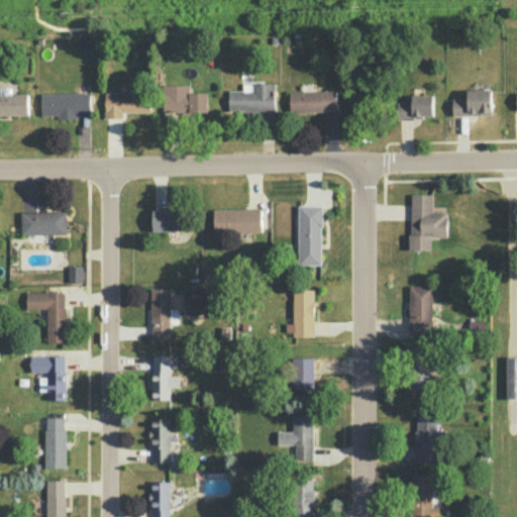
[(274,82),(242,83),(242,90),(228,90),(228,110),(275,110),(274,82)]
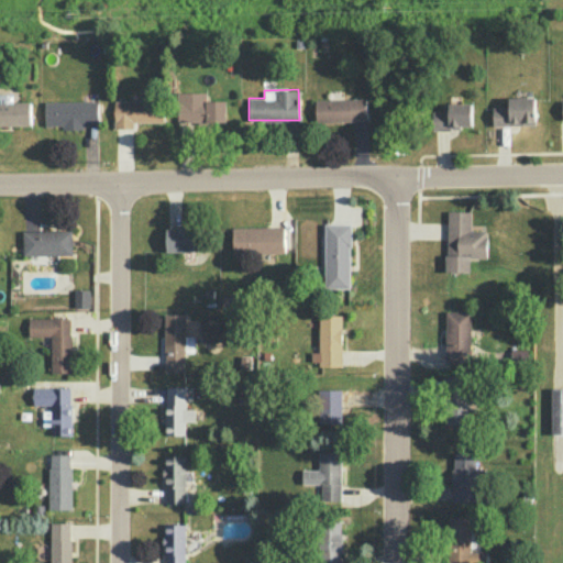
[(30,101),(6,102),(6,92),(0,92),(0,124),(31,124),(30,101)]
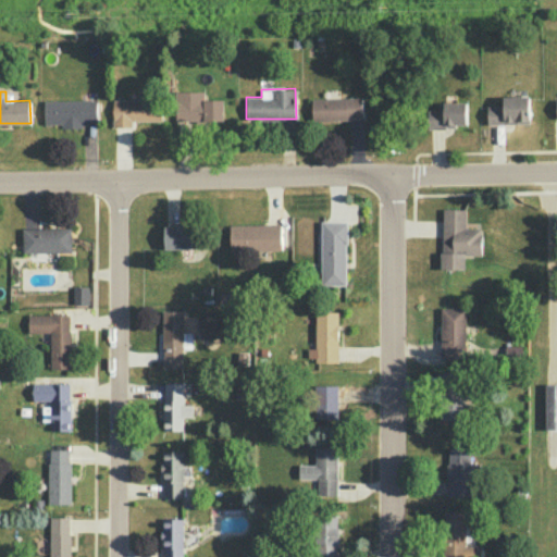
[(177,91),(205,91),(206,99),(223,99),(223,123),(198,124),(198,121),(177,120),(177,91)]
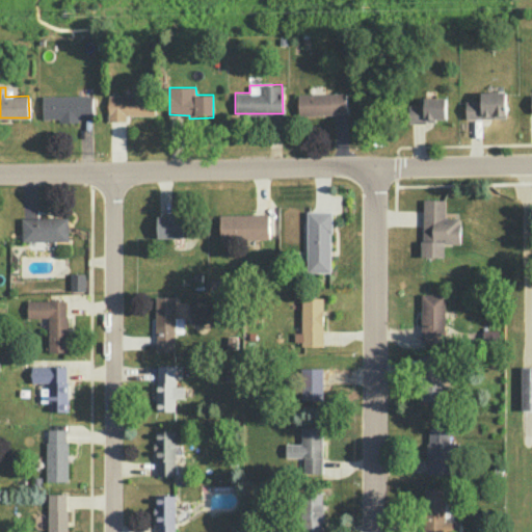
[(505,90),(481,91),(481,101),(466,101),(467,118),(507,118),(505,90)]
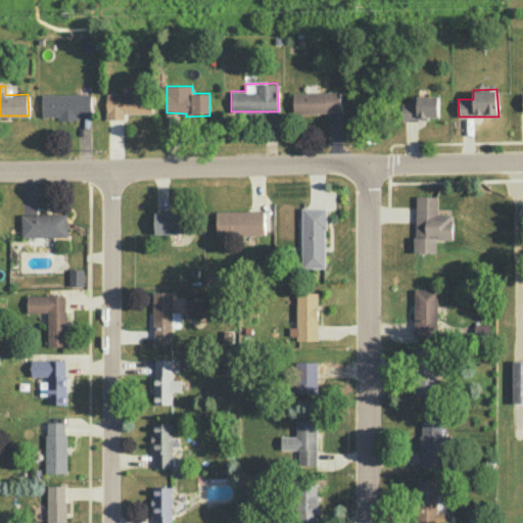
[(292,92),(338,90),(339,109),(327,110),(327,113),(293,114),(292,92)]
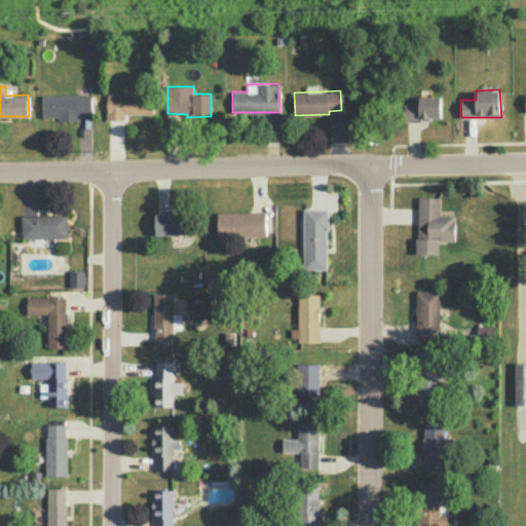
[(107,94),(153,94),(153,114),(124,114),(124,118),(107,120),(107,94)]
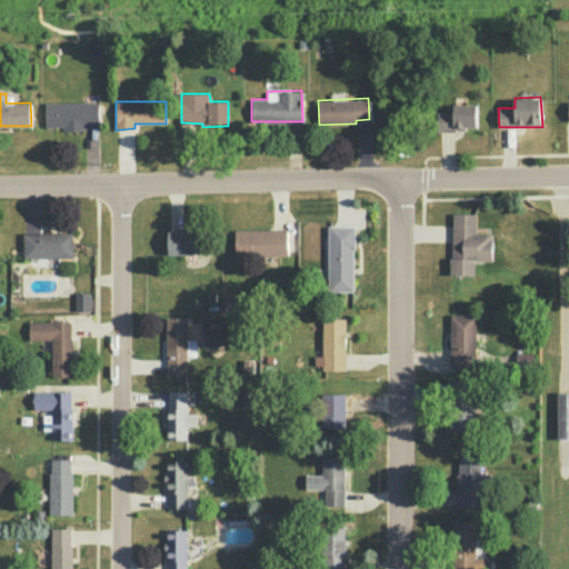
[(98,102),(46,102),(46,127),(63,126),(63,130),(85,129),(85,126),(99,126),(98,102)]
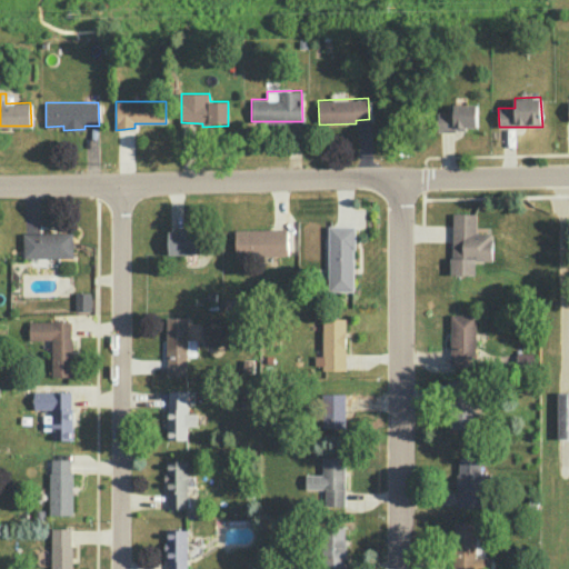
[(477,105),(449,105),(449,112),(437,112),(438,131),(456,131),(456,129),(466,129),(466,127),(477,127),(477,105)]
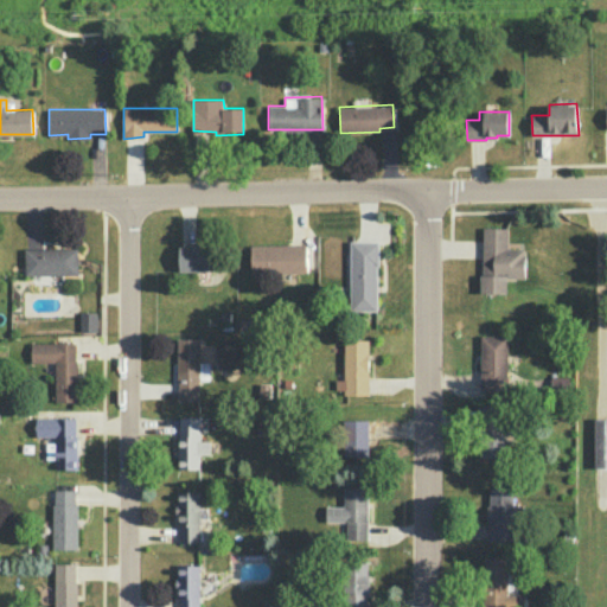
[(483,228),(508,228),(508,248),(524,249),(525,278),(508,278),(506,293),(480,293),(480,275),(483,275),(483,228)]
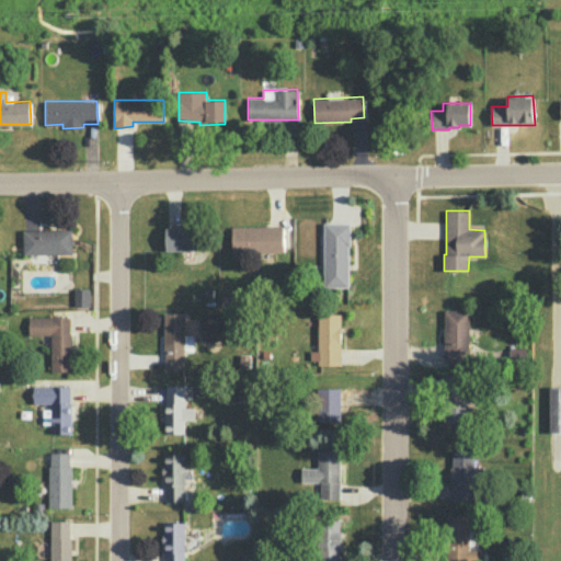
[(323,222),(350,222),(350,244),(347,244),(347,287),(323,287),(323,222)]
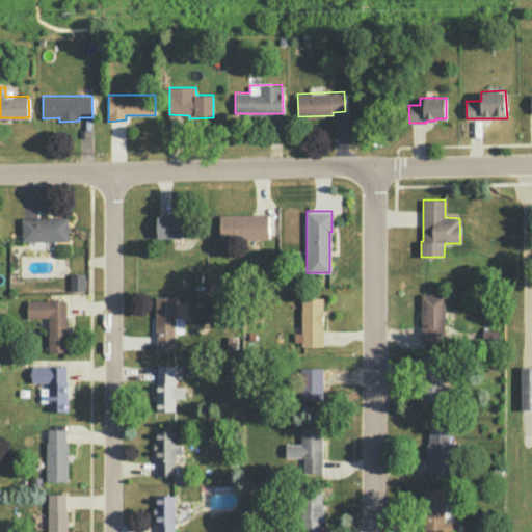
[(219,214),(267,213),(268,239),(219,239),(219,214)]
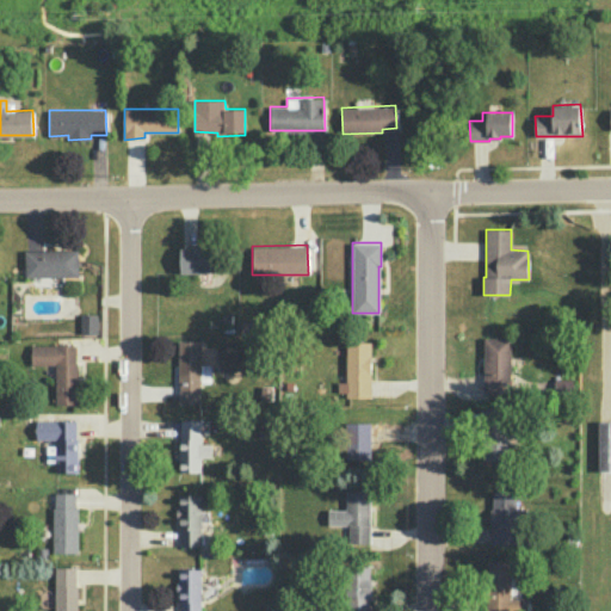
[(180,247),(180,272),(210,272),(210,246),(180,247)]
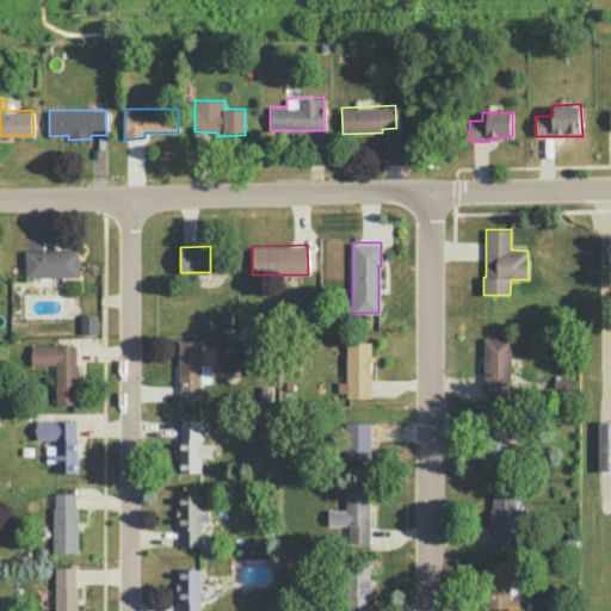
[(24,251),(78,248),(78,275),(25,277),(24,251)]
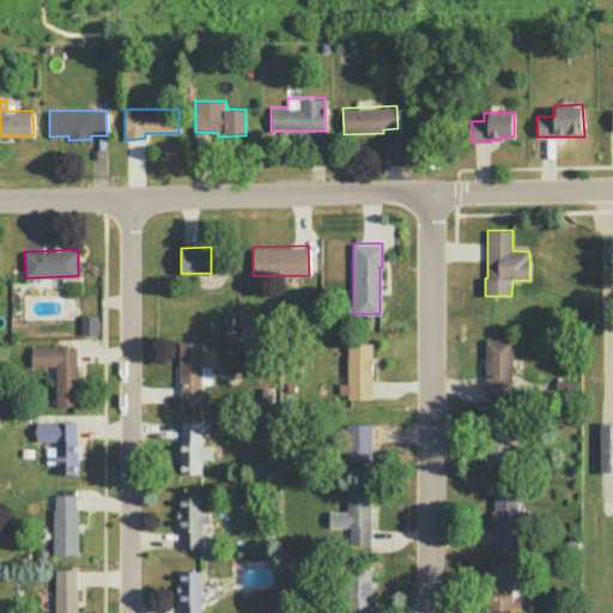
[(97,315),(82,315),(80,334),(97,335),(97,315)]
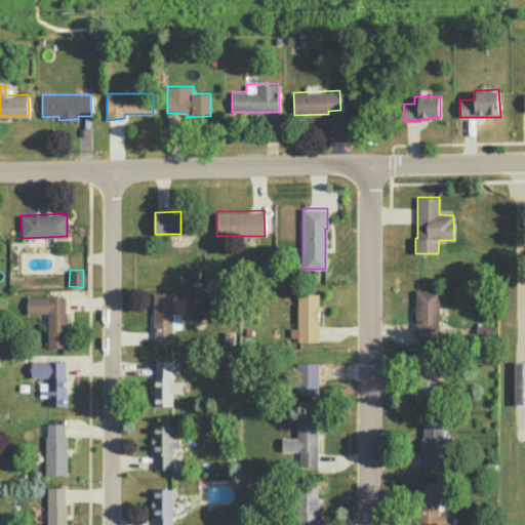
[(415,290),(439,290),(439,338),(414,337),(415,290)]
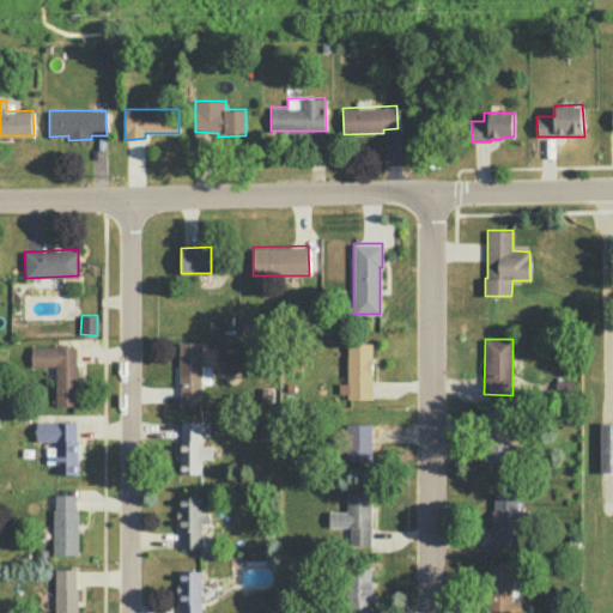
[(201,341),(201,402),(180,404),(181,383),(178,384),(178,341),(201,341)]
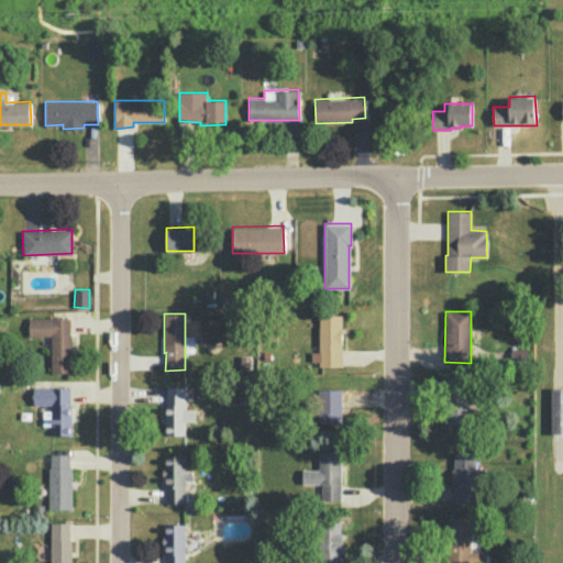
[(341,315),(341,366),(319,365),(319,315),(341,315)]
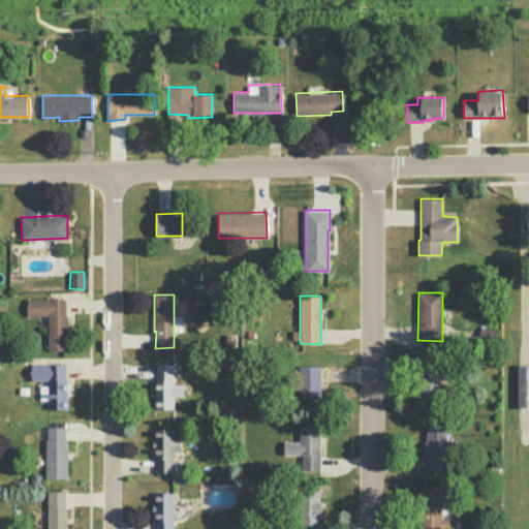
[(66,299),(27,299),(27,315),(48,316),(48,349),(67,349),(67,313),(66,313),(66,299)]
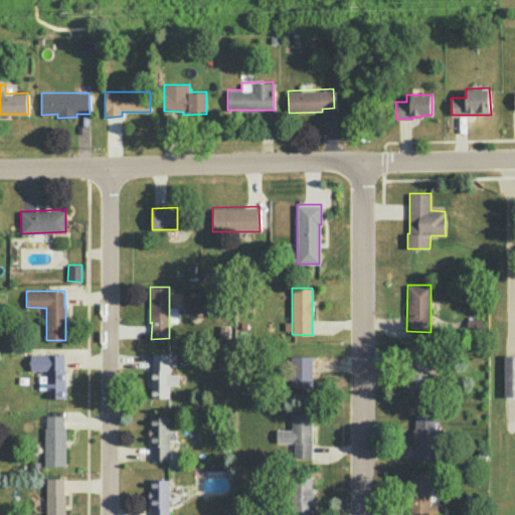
[(484,319),(468,320),(468,331),(484,331),(484,319)]
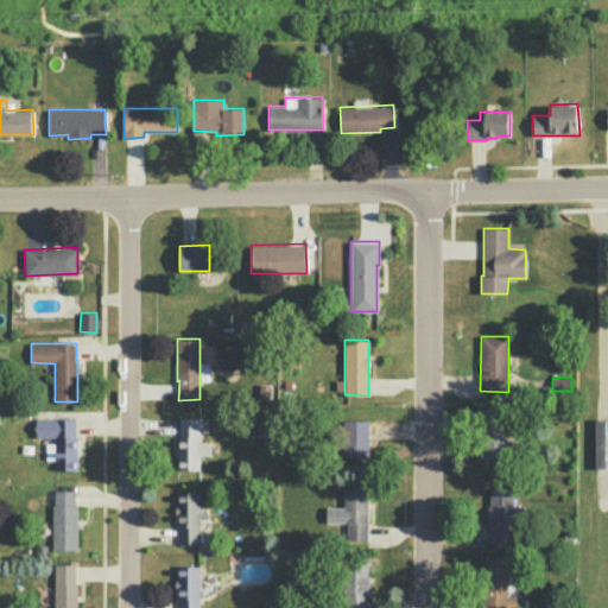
[(480,406),(481,458),(510,458),(508,441),(512,441),(511,424),(507,424),(506,406),(480,406)]
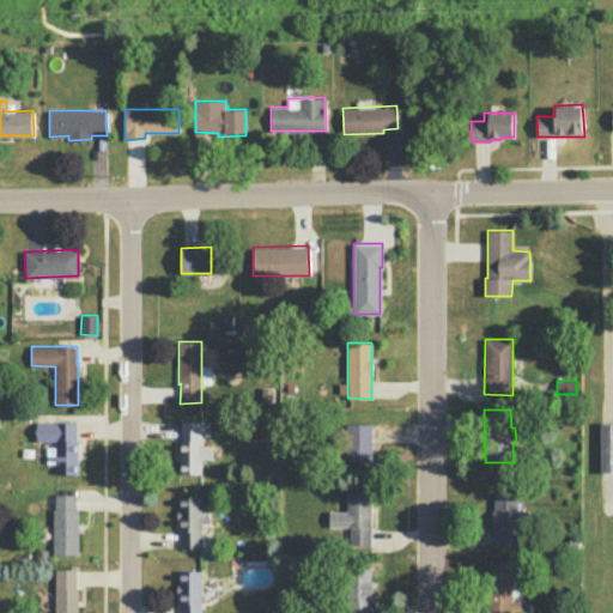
[(76,422),(36,422),(36,439),(55,441),(55,473),(78,473),(78,441),(76,439),(76,422)]
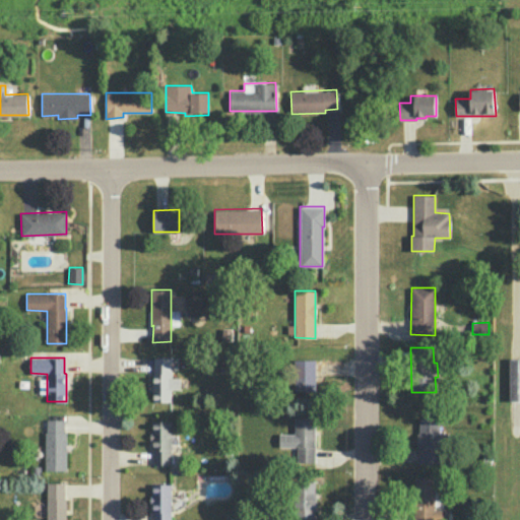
[(171,358),(153,358),(153,373),(151,373),(152,401),(172,401),(171,358)]
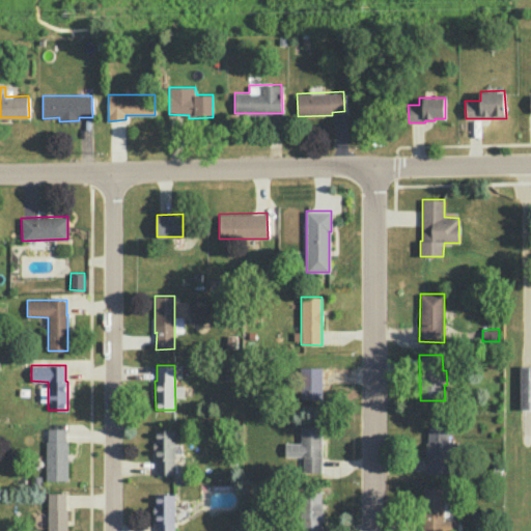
[(530,365),(520,365),(520,409),(530,409),(530,365)]
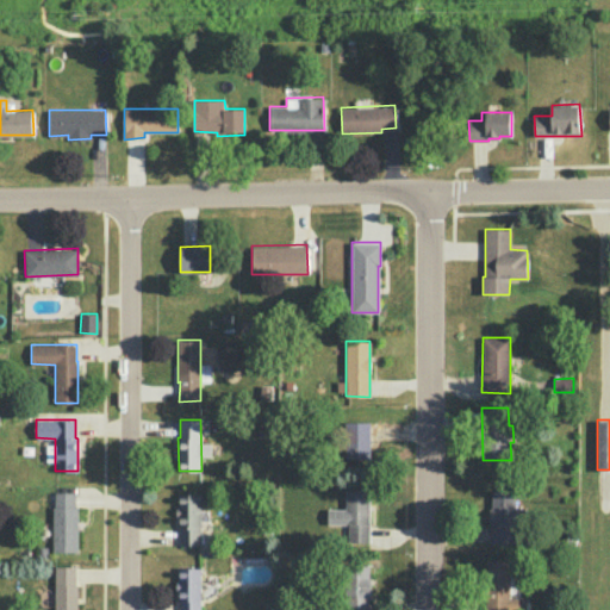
[(371,422),(344,422),(344,459),(371,459),(371,422)]
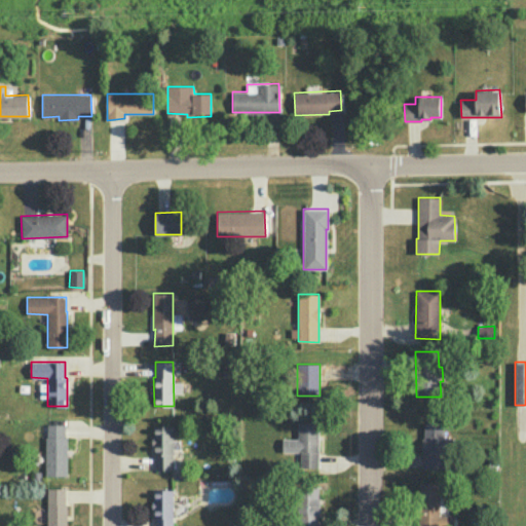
[(318,421),(298,421),(297,439),(283,438),(282,452),(300,451),(300,466),(318,467),(318,421)]
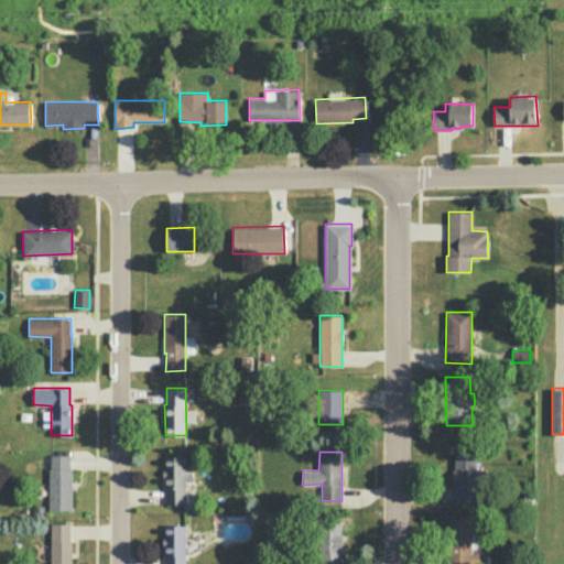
[(454,452),(476,453),(477,490),(475,490),(475,501),(454,501),(454,487),(449,487),(451,470),(454,470),(454,452)]
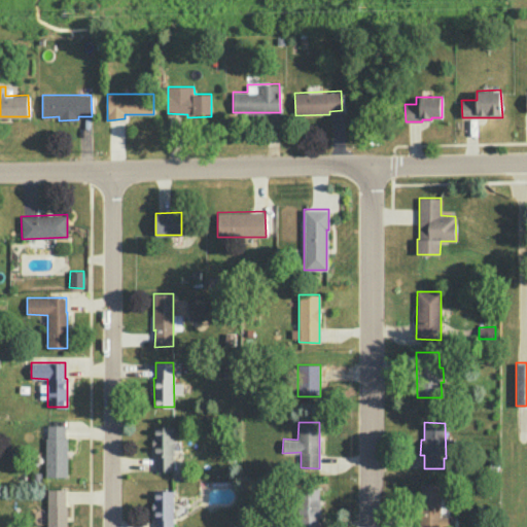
[(65,425),(46,425),(47,437),(45,437),(45,477),(67,477),(67,437),(66,437),(65,425)]
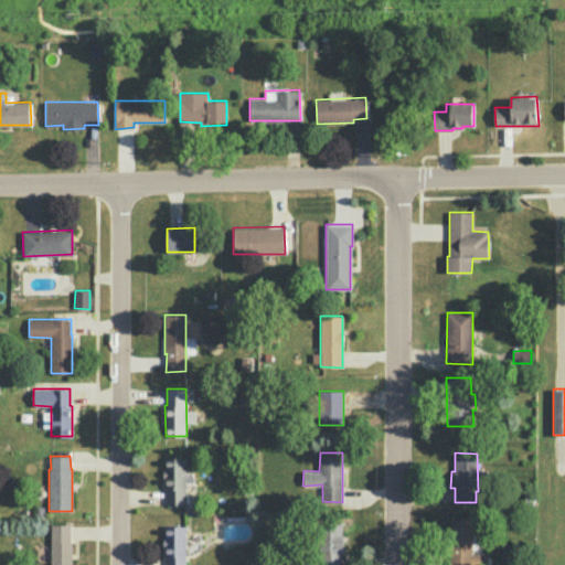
[(185,457),(164,457),(164,489),(167,489),(167,504),(185,504),(185,457)]
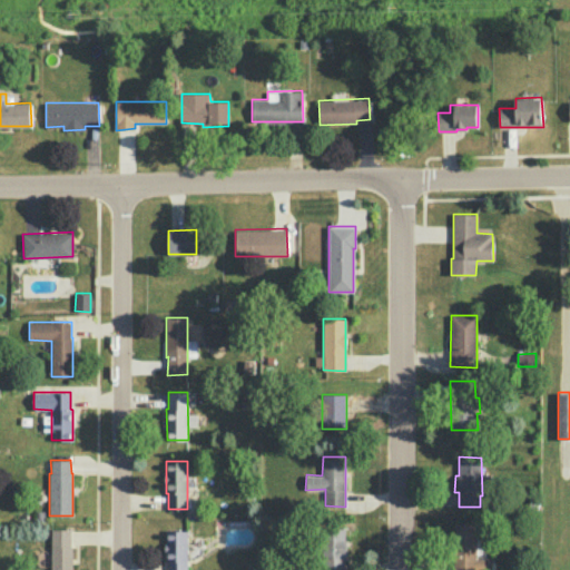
[(477,523),(453,522),(453,569),(492,569),(492,559),(477,558),(477,523)]
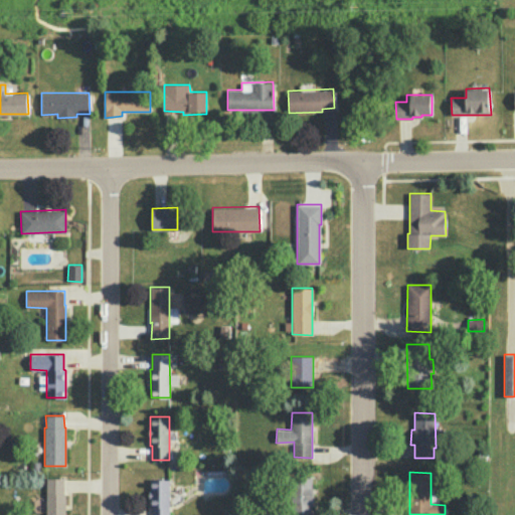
[(312,476),(292,476),(291,514),(312,514),(311,504),(313,503),(313,487),(311,487),(312,476)]
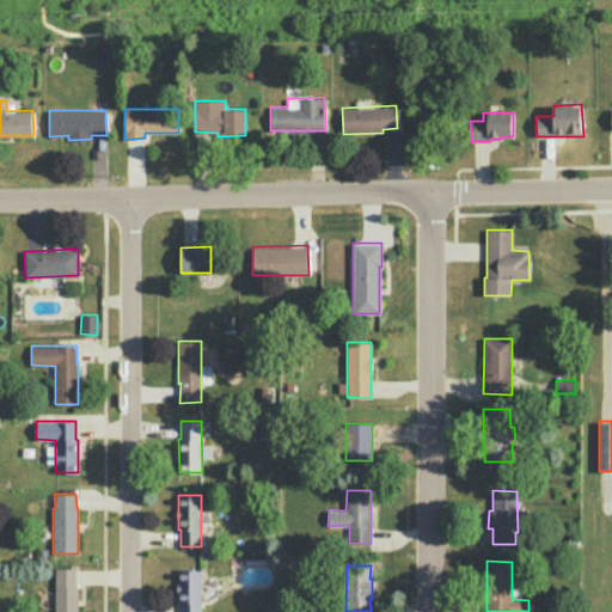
[(77,568),(54,568),(54,611),(79,611),(79,586),(77,585),(77,568)]
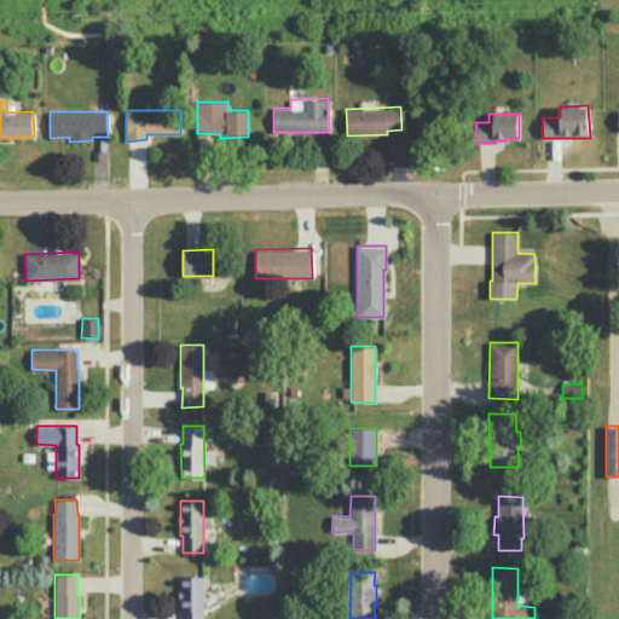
[(203,618),(203,576),(180,577),(181,609),(183,609),(183,618),(203,618)]
